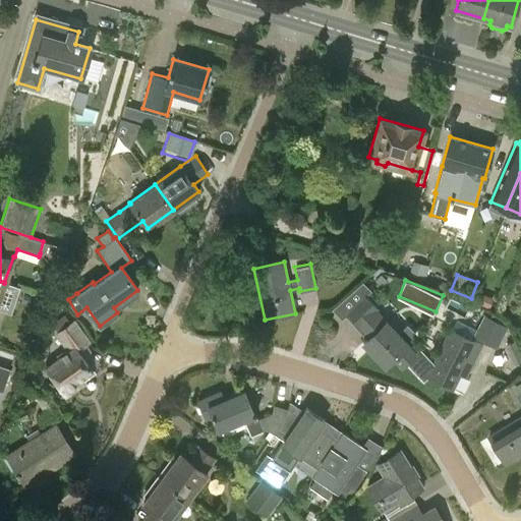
[(4,283),(0,281),(0,309),(11,313),(19,287),(4,282),(4,283)]
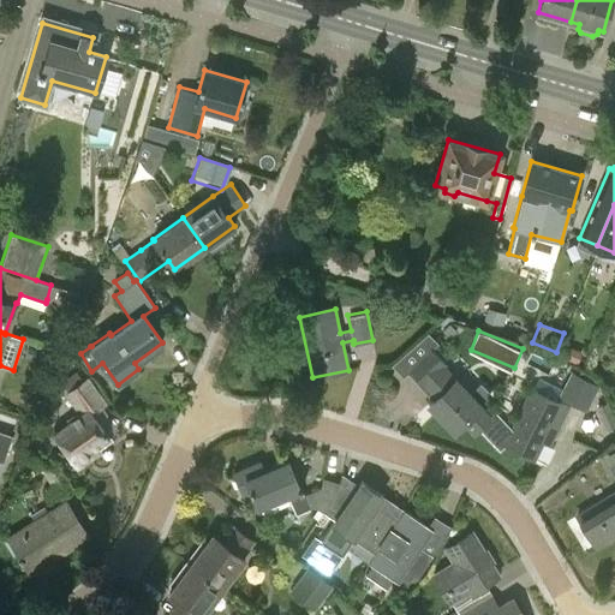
[(559,356),(578,363),(581,351),(563,344),(559,356)]
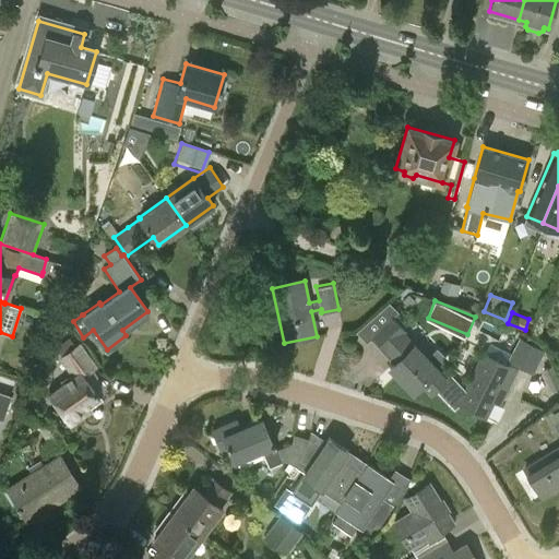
[(426,358),(413,345),(415,343),(404,332),(405,331),(390,316),(371,334),(397,360),(390,368),(413,392),(420,383),(431,394),(448,379),(437,368),(448,358),(437,347),(426,358)]
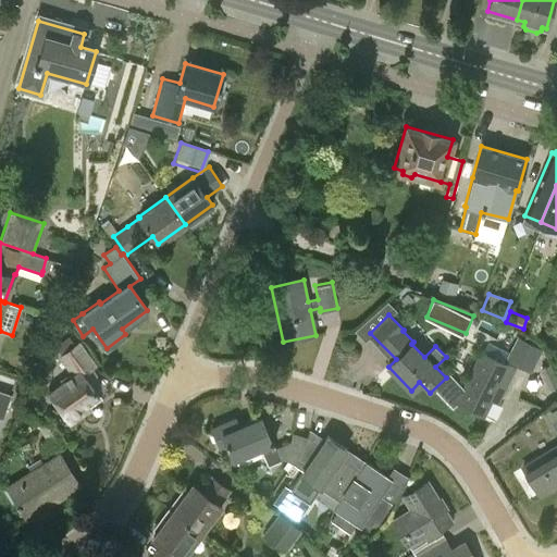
[(531,372),(543,348),(517,335),(505,360),(531,372)]
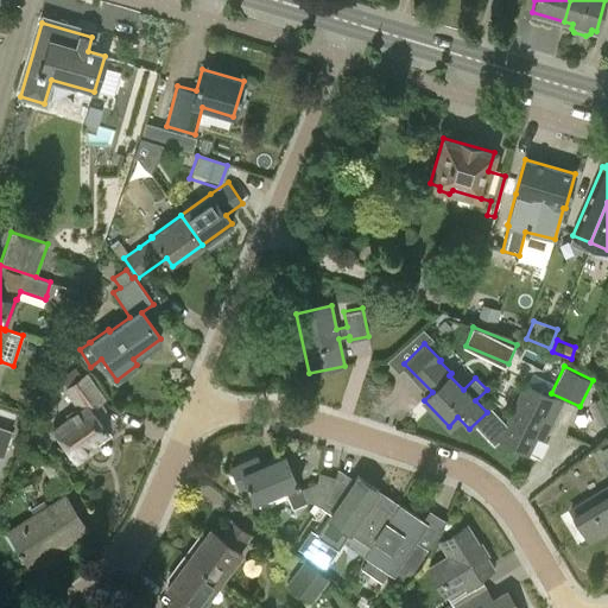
[(63,388),(78,411),(54,429),(77,461),(95,448),(94,444),(109,434),(92,410),(107,399),(87,372),(63,388)]
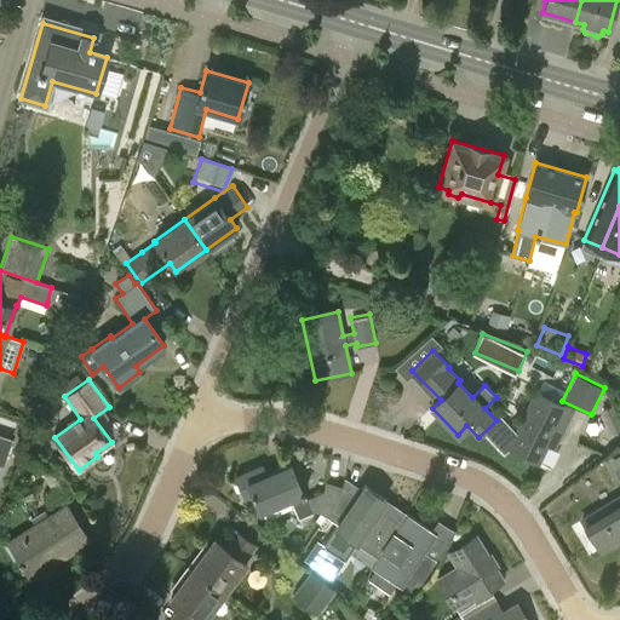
[(554,448),(573,411),(535,391),(507,448),(538,464),(547,445),(554,448)]
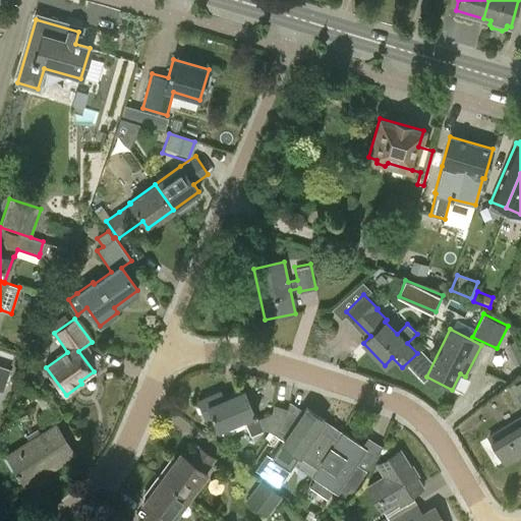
[(520,404),(520,417),(488,438),(504,463),(520,452),(520,381),(510,388),(520,404)]
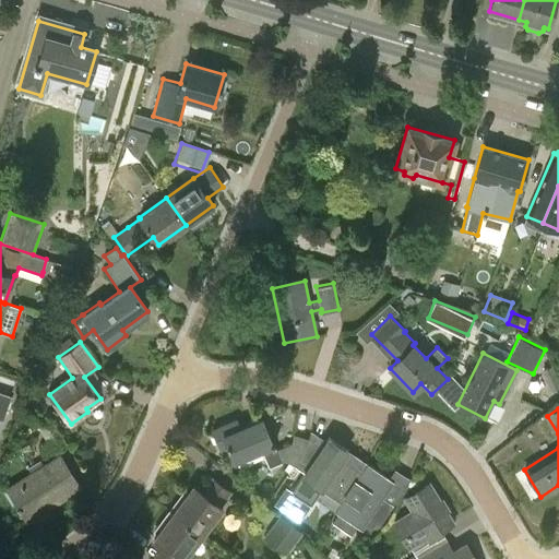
[(273,443),(272,443),(261,419),(239,428),(236,420),(212,430),(221,450),(228,448),(234,462),(262,450),(269,467),(285,461),(294,466),(297,461),(299,463),(308,439),(294,433),(290,443),(276,450),(273,443)]
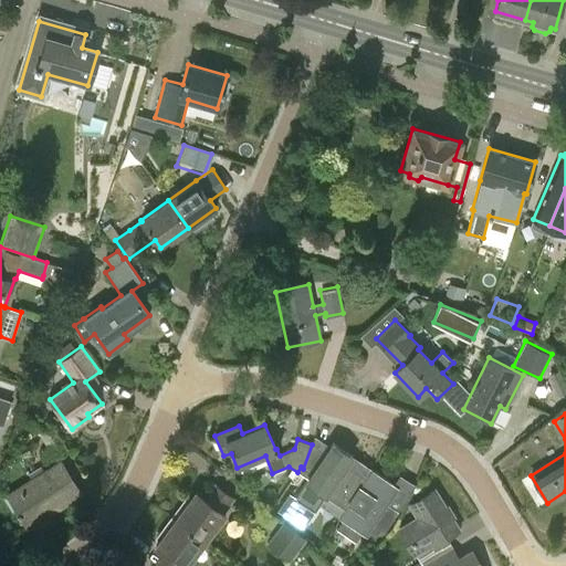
[(303,469),(311,474),(294,499),(287,494),(278,509),(300,523),(310,509),(313,512),(318,504),(341,520),(356,496),(355,495),(371,471),(370,470),(369,472),(349,459),(350,457),(332,443),(329,446),(314,436),(312,444),(303,469)]
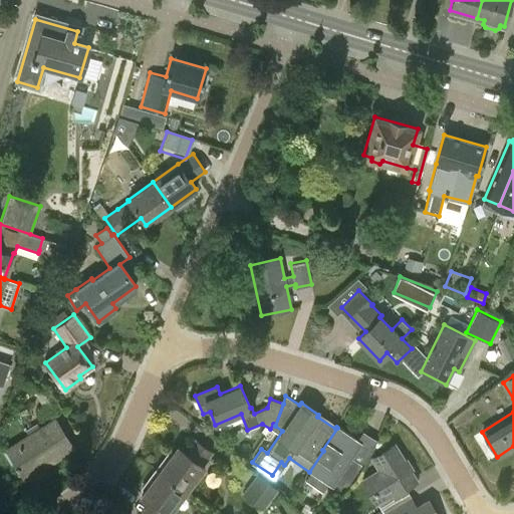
[(40,473),(38,471),(73,449),(54,420),(6,450),(24,480),(27,478),(28,480),(40,473)]
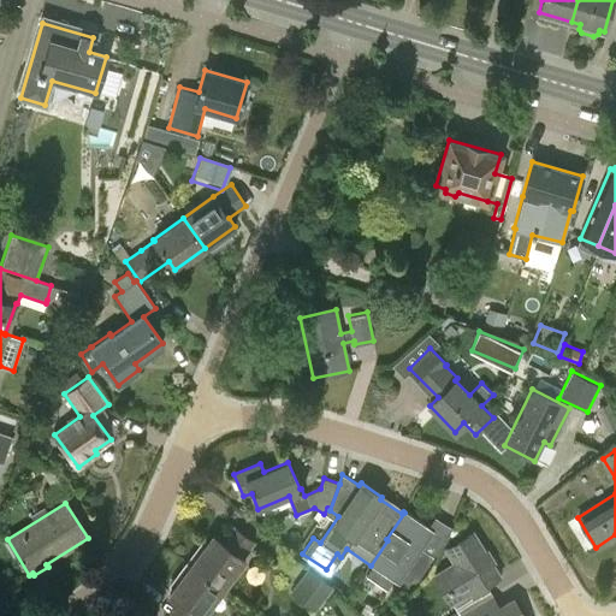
[(388,540),(371,566),(372,566),(365,576),(385,590),(392,580),(404,590),(413,578),(416,580),(432,557),(420,549),(432,531),(404,513),(386,539),(388,540)]
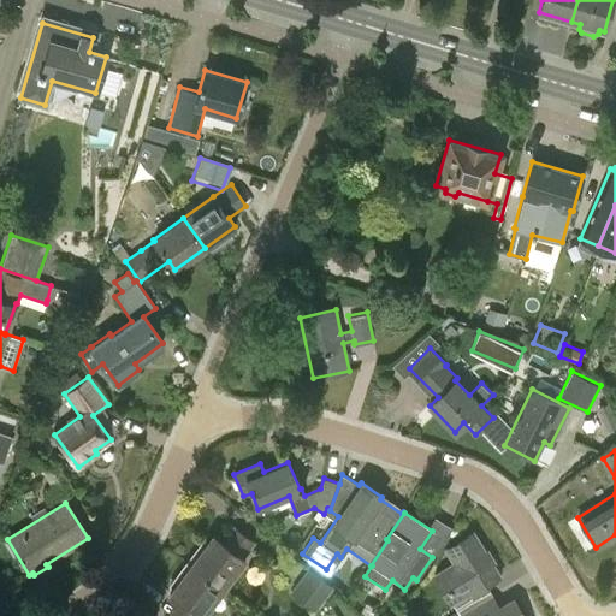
[(196,548),(185,562),(223,590),(244,560),(243,558),(255,542),(234,526),(221,542),(213,535),(201,551),(196,548)]
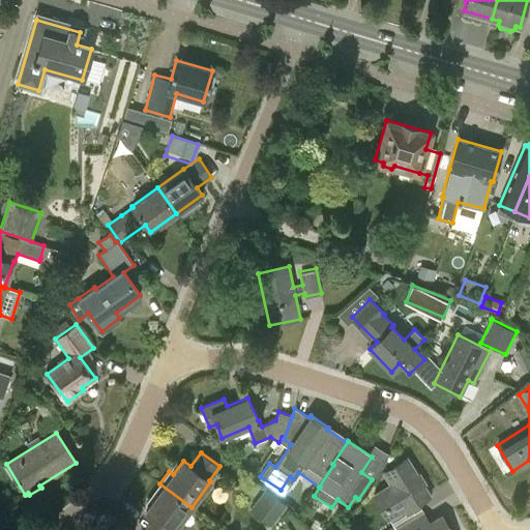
[(382,474),(388,484),(371,495),(387,521),(429,495),(407,459),(382,474)]
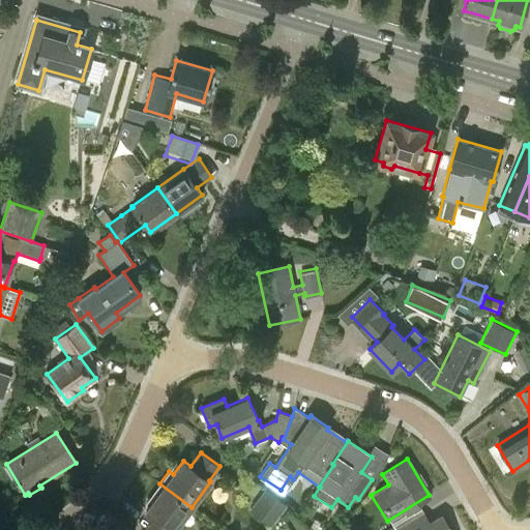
[(145,512),(153,519),(144,529),(174,529),(192,507),(159,483),(151,496),(155,499),(145,512)]
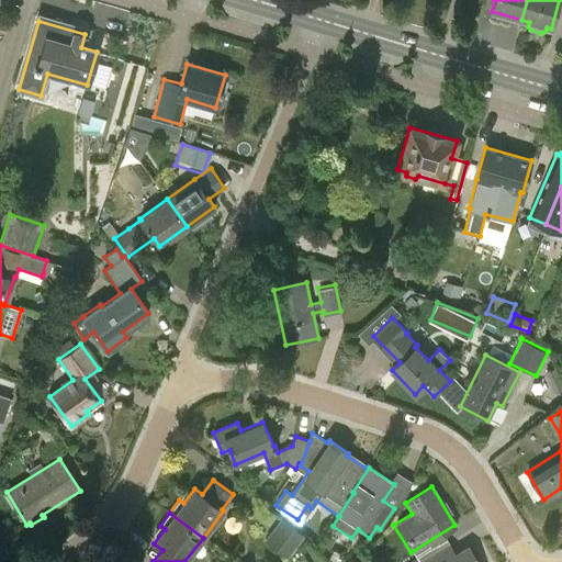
[(288,558),(304,536),(281,518),(265,540),(288,558)]
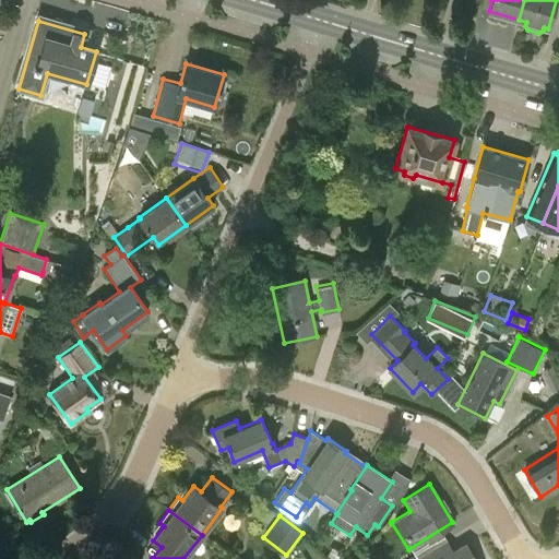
[(451,551),(445,543),(418,558),(474,558),(465,544),(451,551)]
